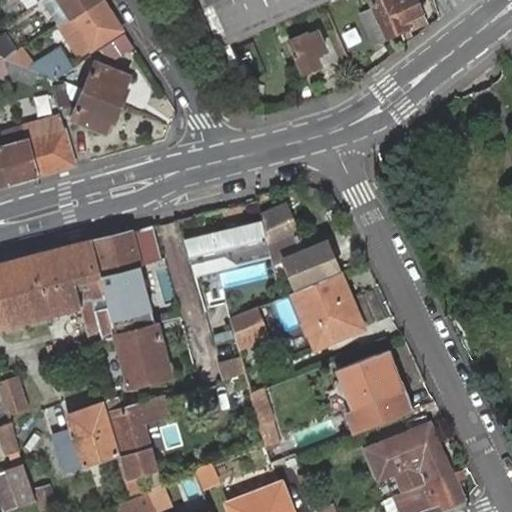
[(94,0),(43,0),(59,23),(70,16),(94,0)]
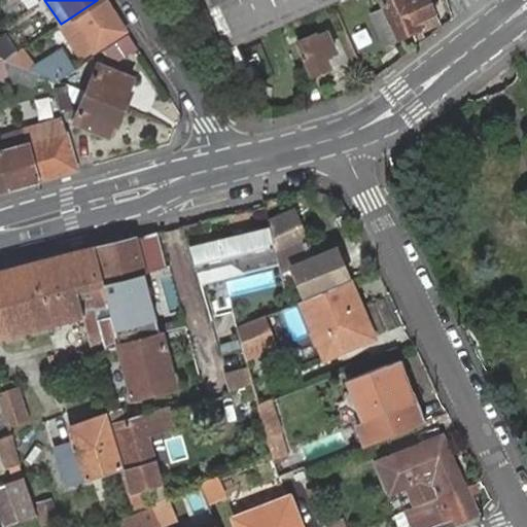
[(128,30),(107,0),(97,0),(72,16),(61,24),(82,57),(94,49),(95,51),(128,30)]
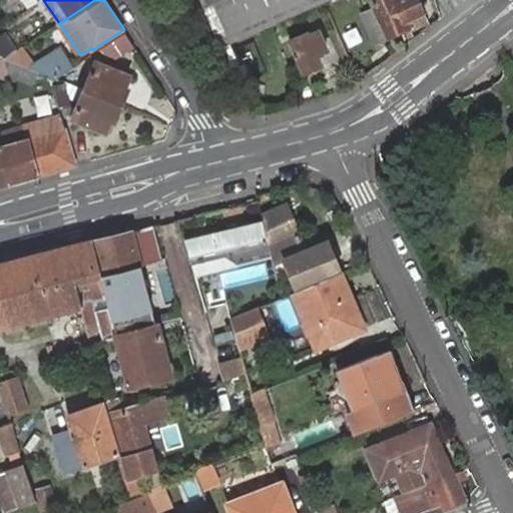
[(202,0),(220,43),(320,0),(202,0)]
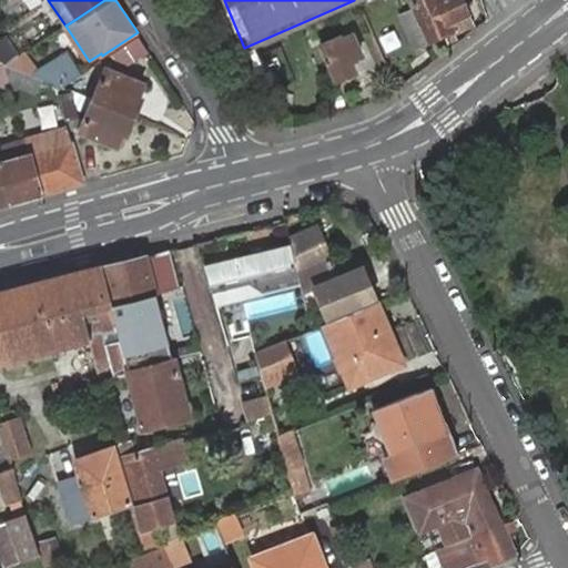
[(405,17),(419,48),(443,38),(452,33),(474,24),(463,0),(411,0),(415,12),(405,17)]
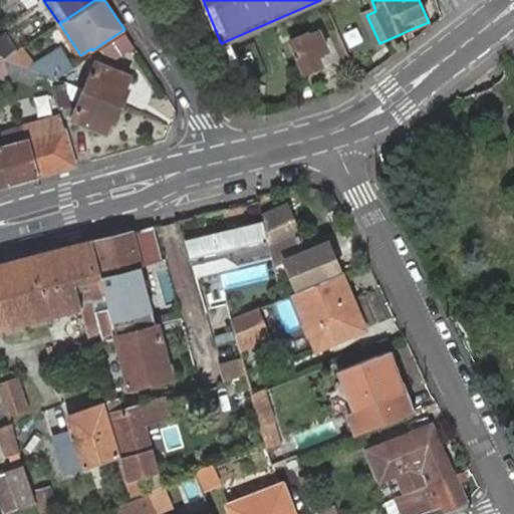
[(291,40),(304,72),(322,64),(318,54),(327,50),(319,31),(310,35),(308,32),(291,40)]
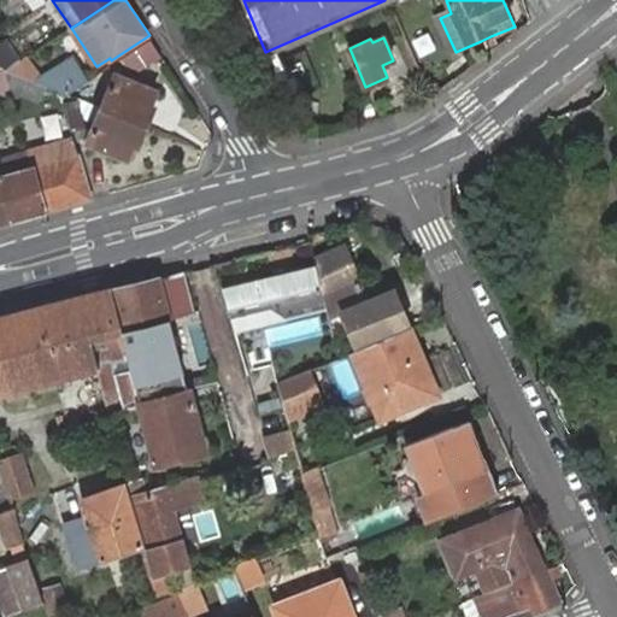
[(163,57),(152,40),(118,62),(129,78),(163,57)]
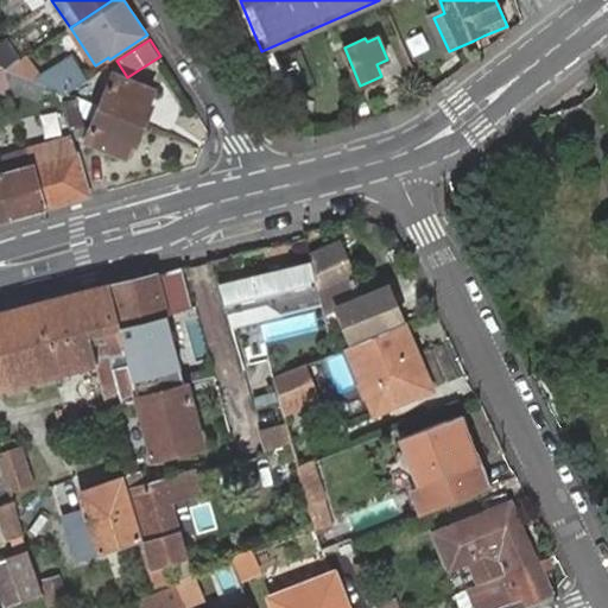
[(0,63),(6,69),(17,62),(0,49),(0,63)]
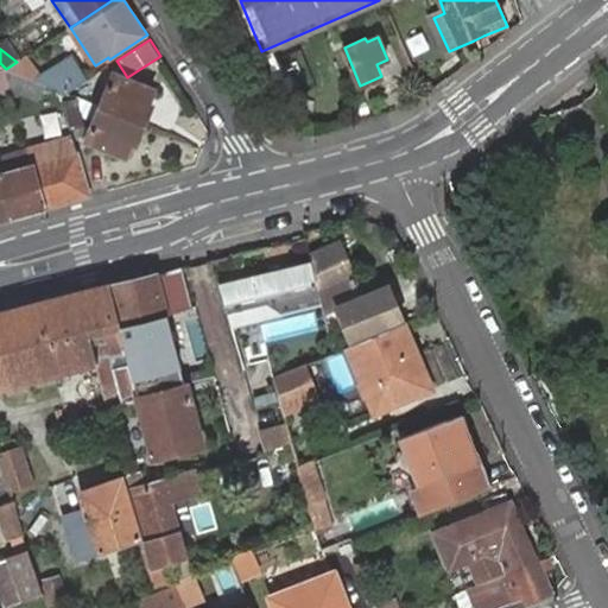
[(68,93),(86,81),(70,57),(33,81),(45,84),(61,90),(62,96),(68,93)]
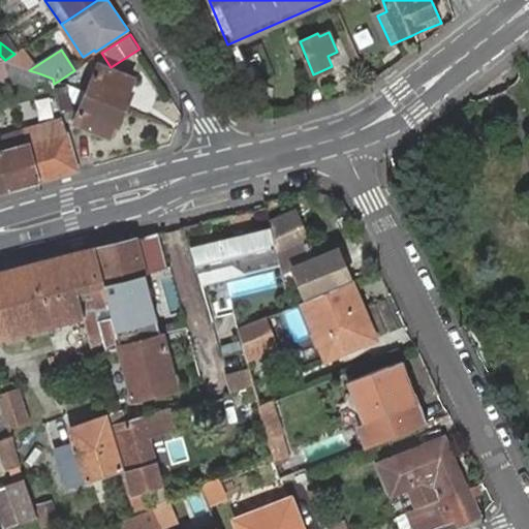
[(14,54),(5,60),(16,64),(25,59),(20,52),(14,54)]
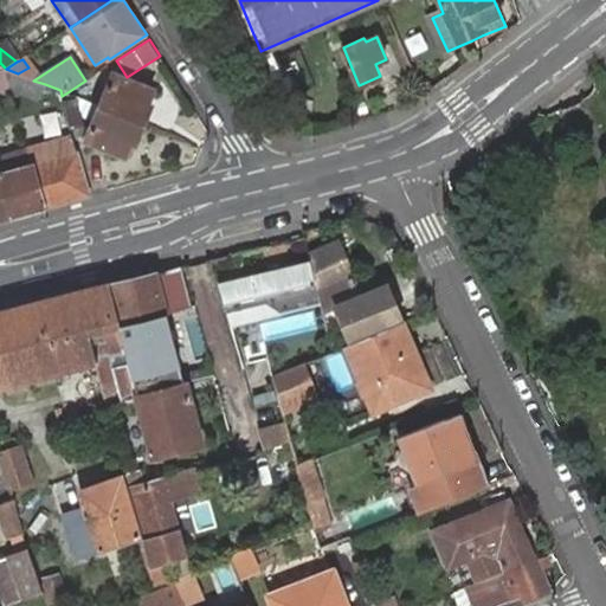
[(0,65),(0,91),(14,97),(12,88),(6,69),(0,65)]
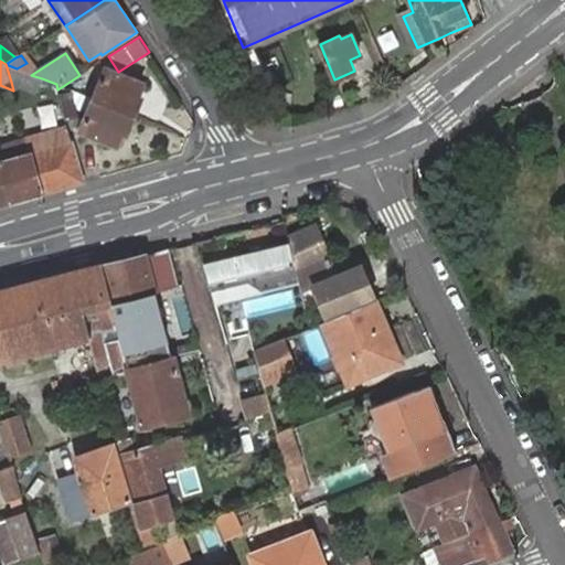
[(17,68),(6,64),(11,82),(36,93),(42,78),(31,75),(17,68)]
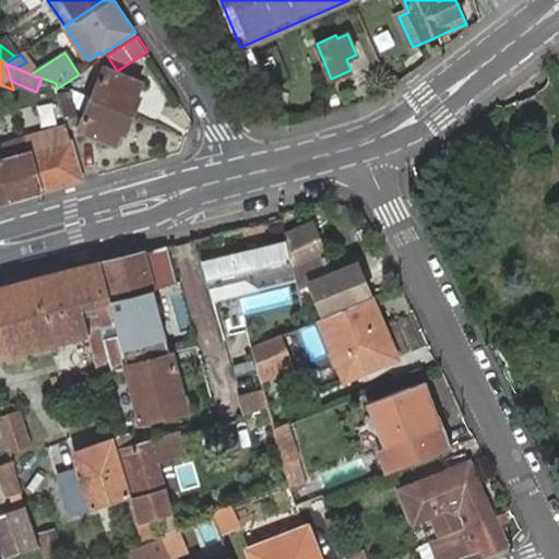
[(142,81),(117,71),(105,67),(93,98),(79,130),(116,144),(121,131),(126,133),(133,115),(140,96),(137,95),(142,81)]
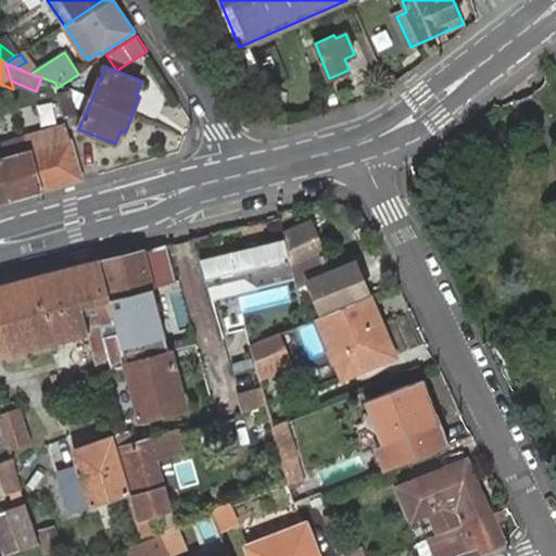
[(73,90),(58,93),(65,116),(78,112),(73,90)]
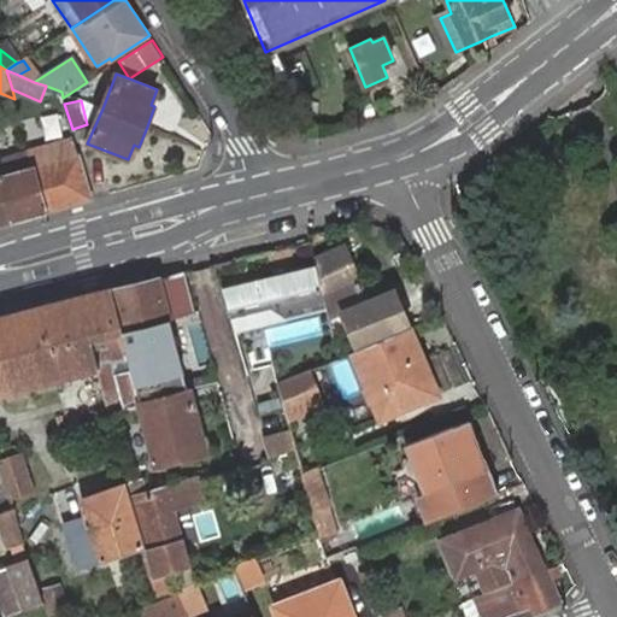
[(33,168),(45,212),(92,199),(80,156),(75,140),(28,152),(33,168)]
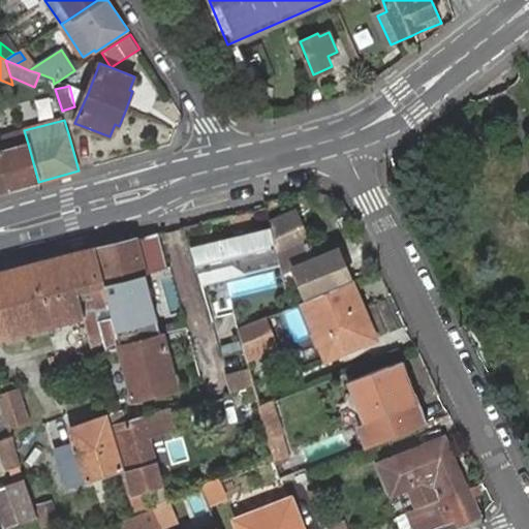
[(0,156),(9,190),(38,182),(28,144),(24,130),(0,136),(0,156)]
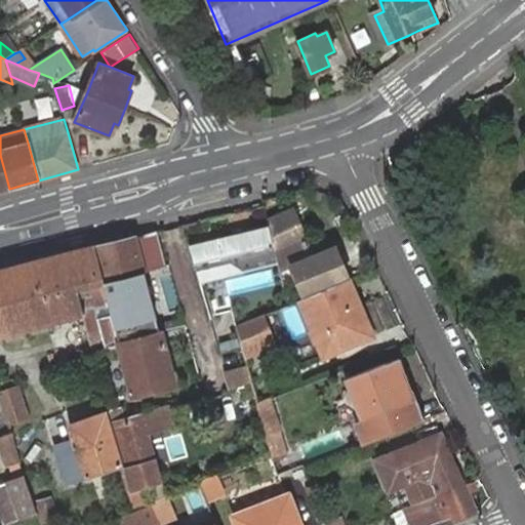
[(0,191),(9,189),(0,155),(0,191)]
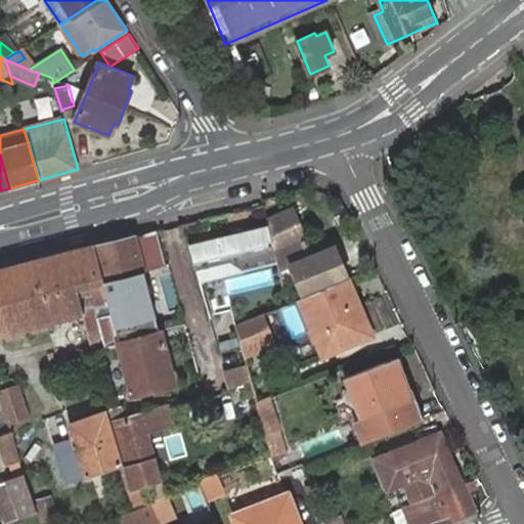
[(269,224),(277,261),(280,272),(292,267),(304,298),(326,289),(325,287),(348,276),(335,247),(312,257),(293,214),(269,224)]
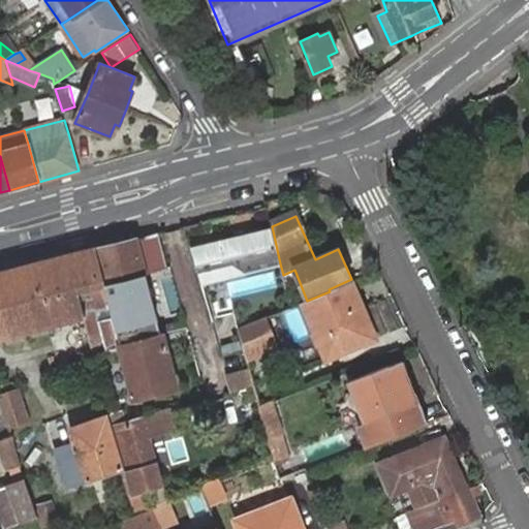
[(272,225),(190,246),(197,272),(232,265),(246,272),(280,263),(272,226),(272,225)]
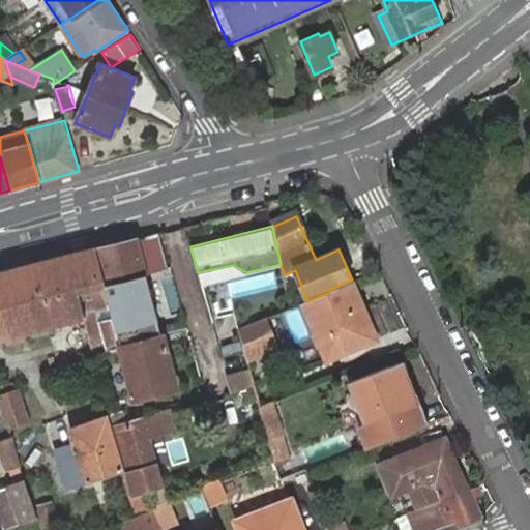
[(159,236),(136,241),(145,274),(167,269),(159,236)]
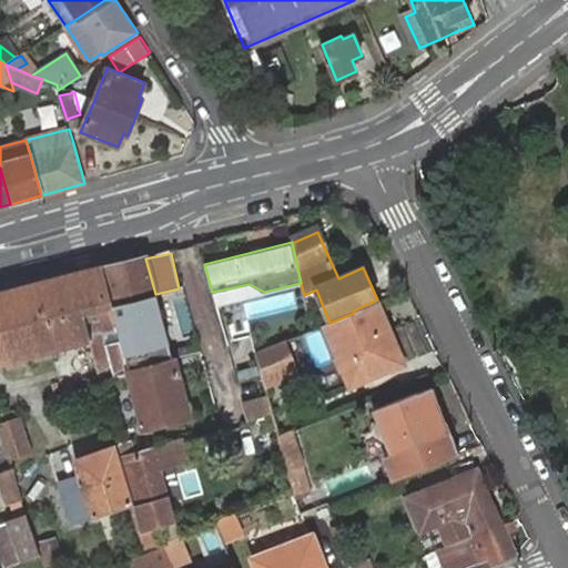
[(145,259),(103,270),(111,304),(155,294),(145,259)]
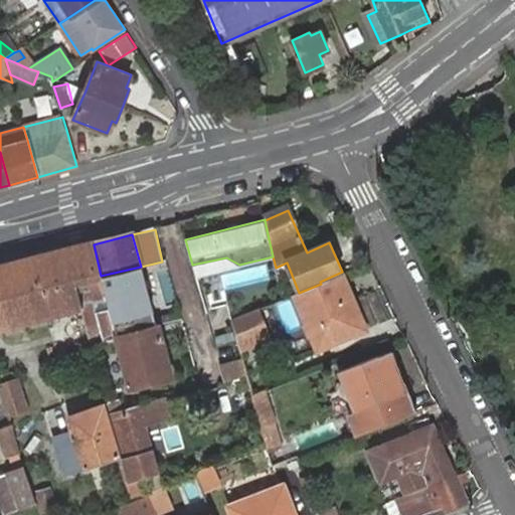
[(94,244),(0,269),(0,329),(26,322),(28,331),(45,327),(52,352),(90,341),(89,338),(73,284),(101,276),(94,244)]
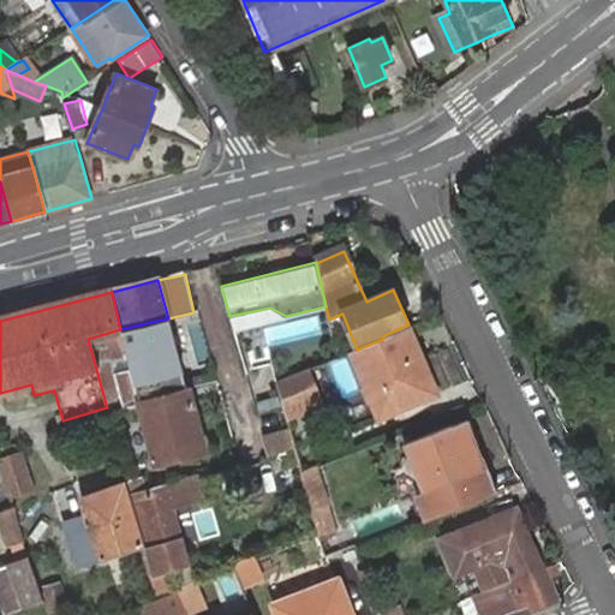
[(168,318),(120,329),(88,339),(106,404),(117,401),(120,396),(115,378),(112,365),(130,360),(133,374),(138,393),(155,460),(203,447),(168,318)]
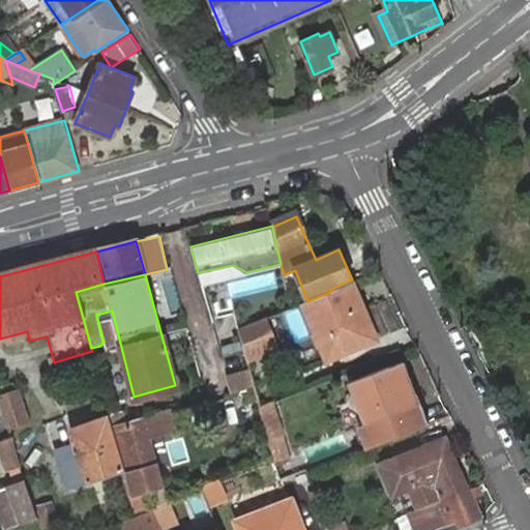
[(375,342),(351,284),(330,292),(307,301),(300,304),(324,362),(375,342)]
